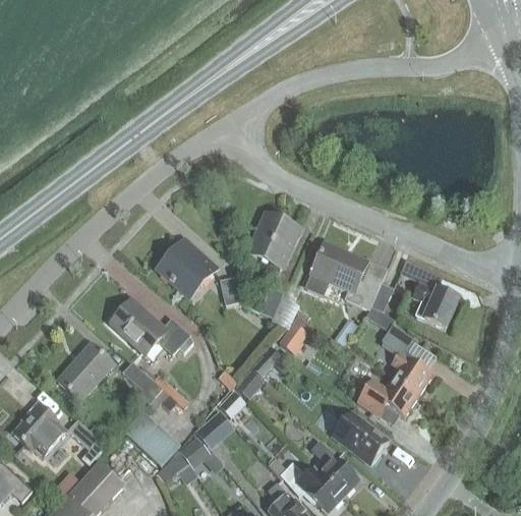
[(279,269),(298,226),(267,212),(247,254),(279,269)]
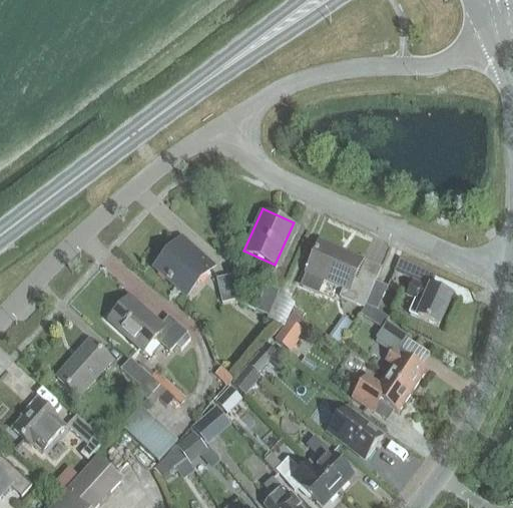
[(365,302),(371,284),(354,276),(363,254),(362,254),(361,257),(320,238),(322,235),(321,234),(299,284),(319,293),(325,279),(342,286),(339,294),(355,301),(364,305),(365,302)]
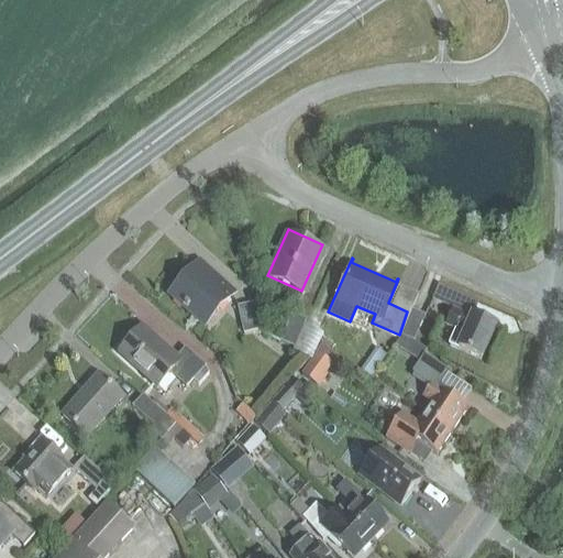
[(217,282),(196,262),(169,291),(203,321),(233,288),(221,277),(217,282)]
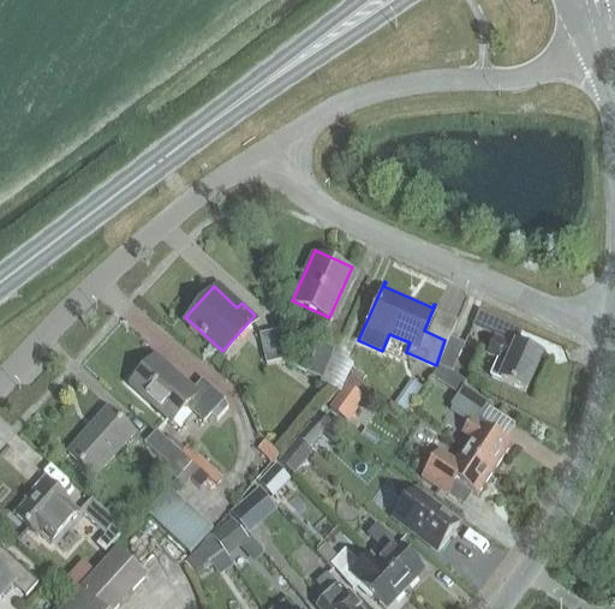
[(264,360),(284,356),(278,326),(257,329),(264,360)]
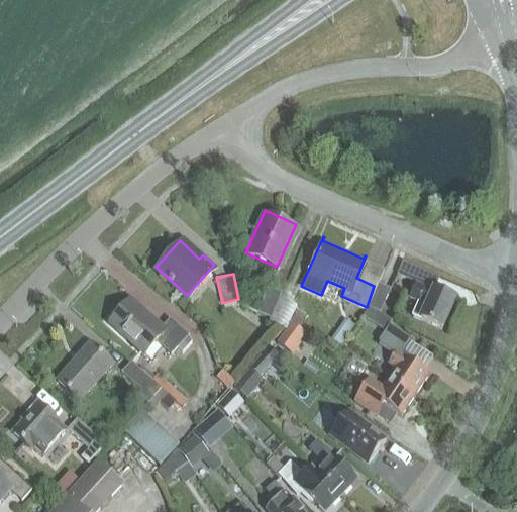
[(374,286),(368,304),(369,305),(380,310),(390,286),(377,280),(374,286)]
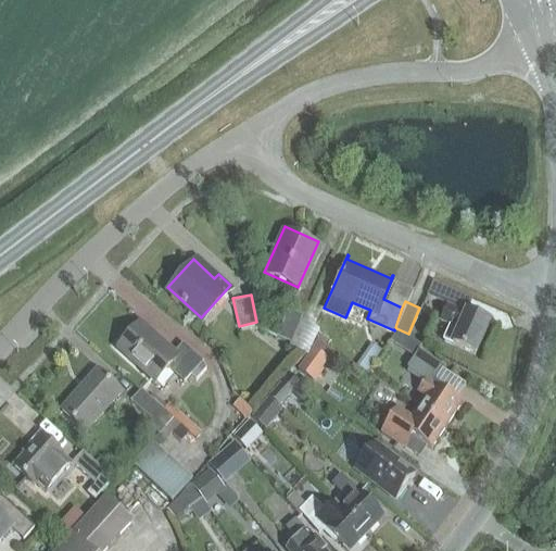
[(465,311),(446,302),(440,316),(450,322),(443,337),(474,351),(489,318),(466,308),(465,311)]
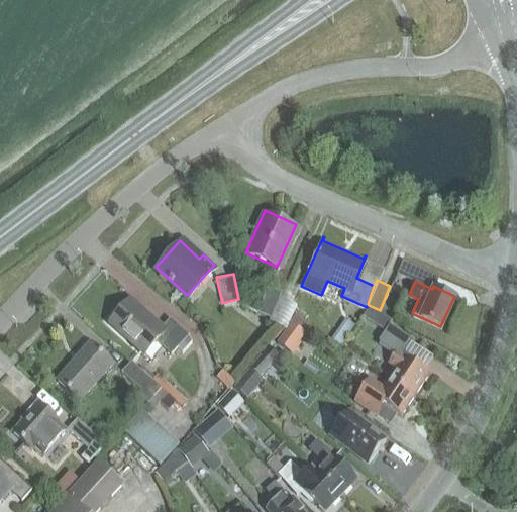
[(269,315),(281,289),(267,283),(255,309),(269,315)]
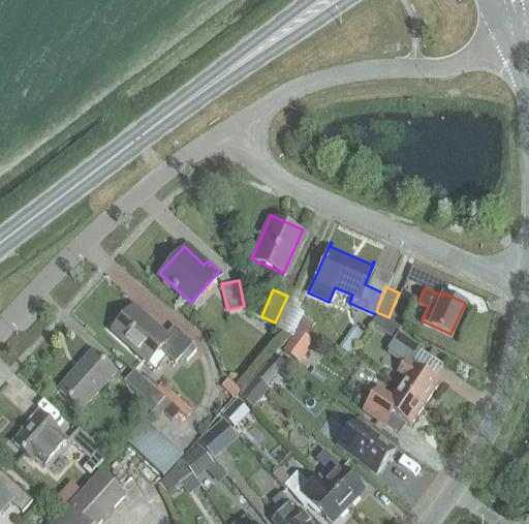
[(165,333),(132,303),(111,328),(146,361),(159,346),(175,360),(193,340),(175,322),(165,333)]
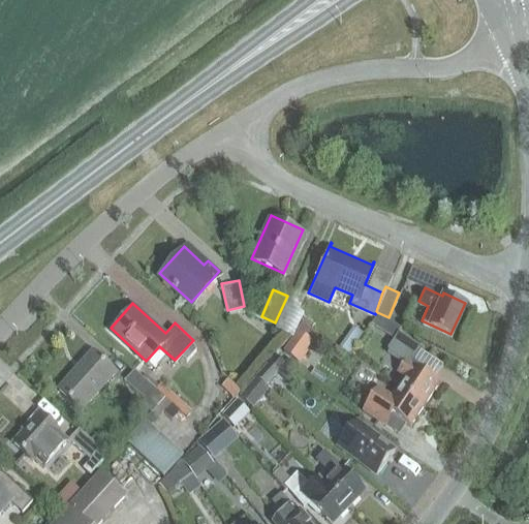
[(389,317),(377,312),(372,320),(385,329),(392,319),(389,317)]
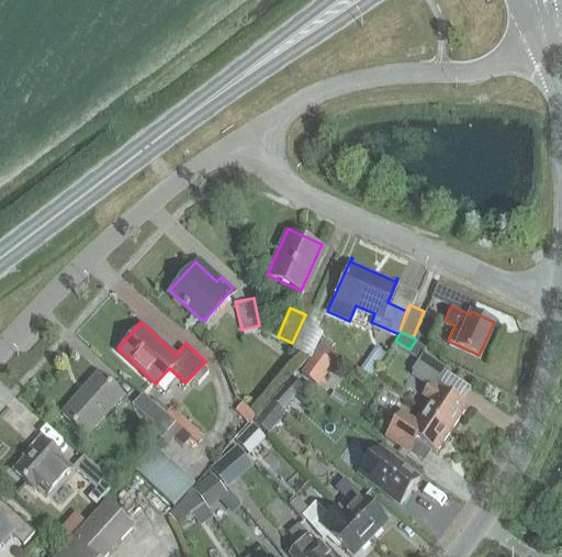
[(332,359),(338,351),(321,338),(314,347),(316,348),(332,359)]
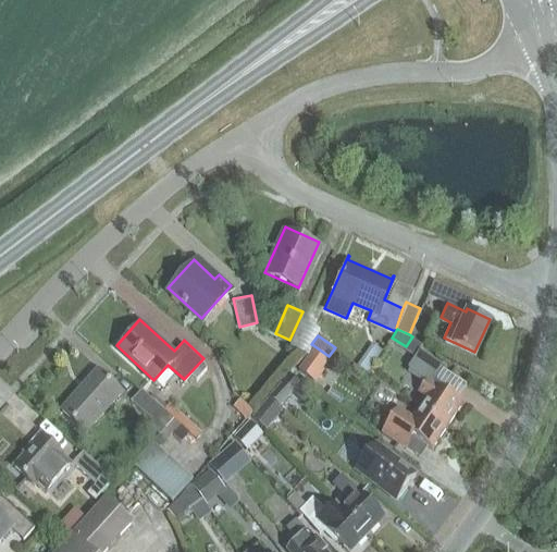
[(368,369),(382,347),(371,340),(357,362),(368,369)]
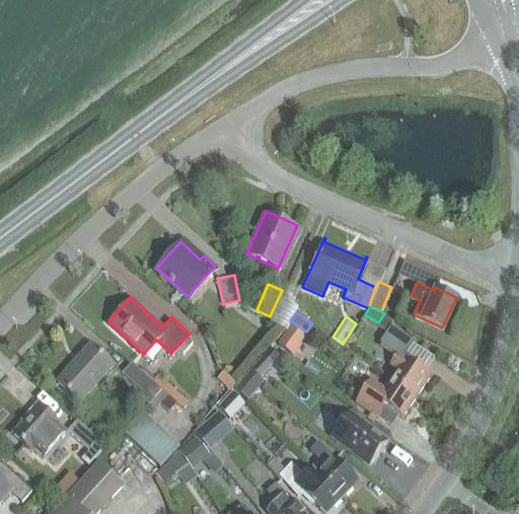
[(423,334),(426,325),(415,320),(411,328),(423,334)]
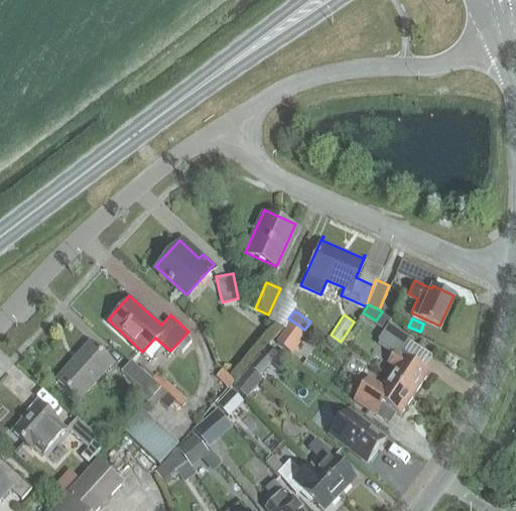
[(304,330),(290,320),(276,339),(291,350),(299,339),(298,339),(304,330)]
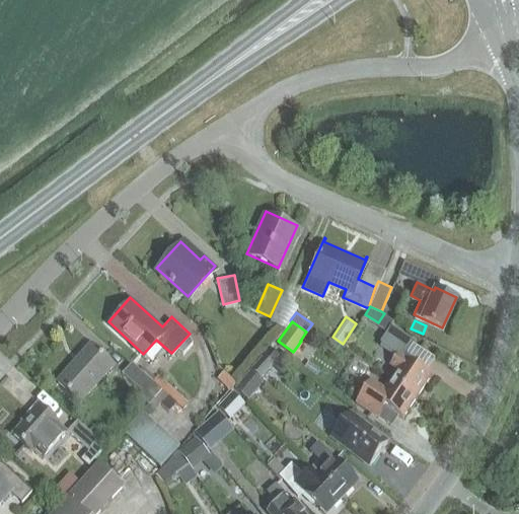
[(396,367),(389,377),(416,394),(430,372),(427,370),(403,355),(412,342),(415,339),(390,322),(386,328),(379,340),(381,341),(396,351),(393,354),(388,361),(396,367)]
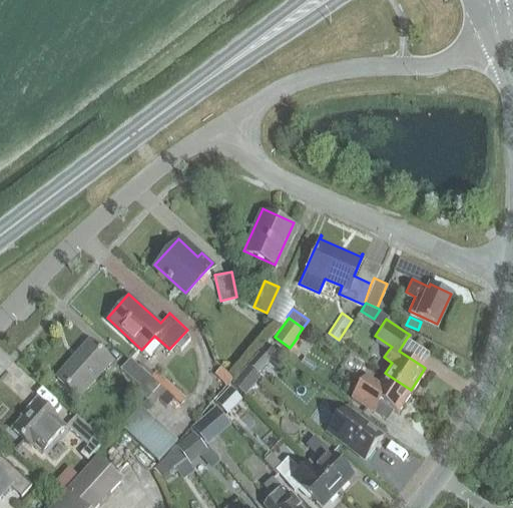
[(77,395),(111,358),(88,338),(55,375),(77,395)]
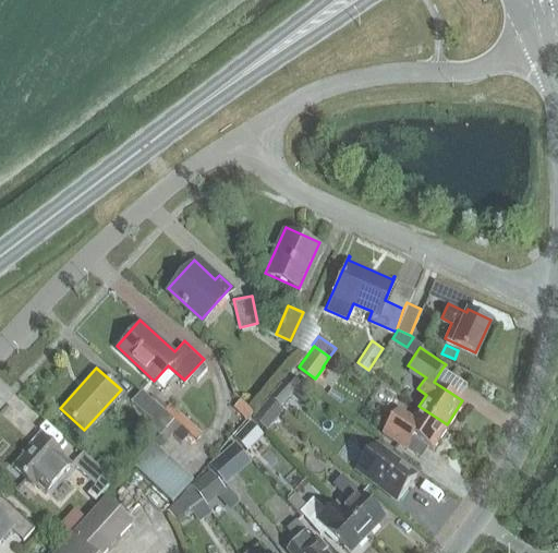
[(292,392),(304,401),(313,391),(292,372),(271,396),(280,404),(292,392)]
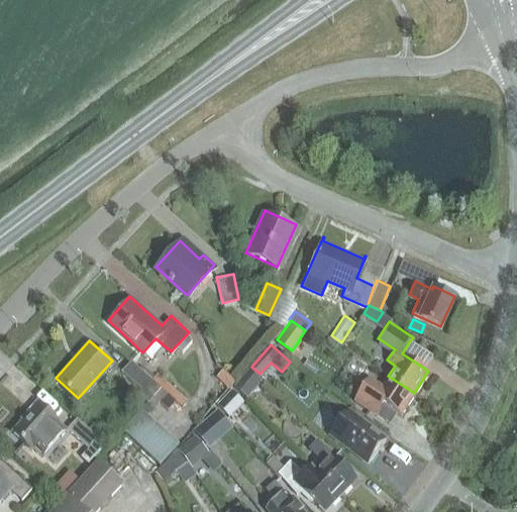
[(147,401),(161,387),(150,378),(130,359),(120,369),(141,388),(137,392),(147,401)]
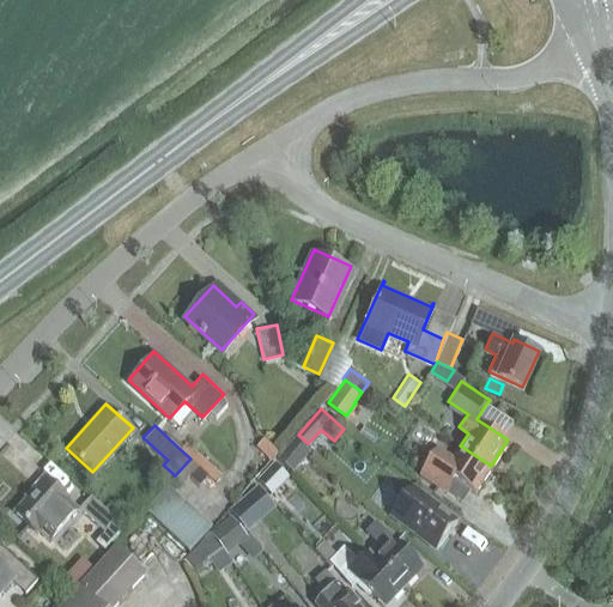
[(292,469),(310,449),(296,435),(278,456),(292,469)]
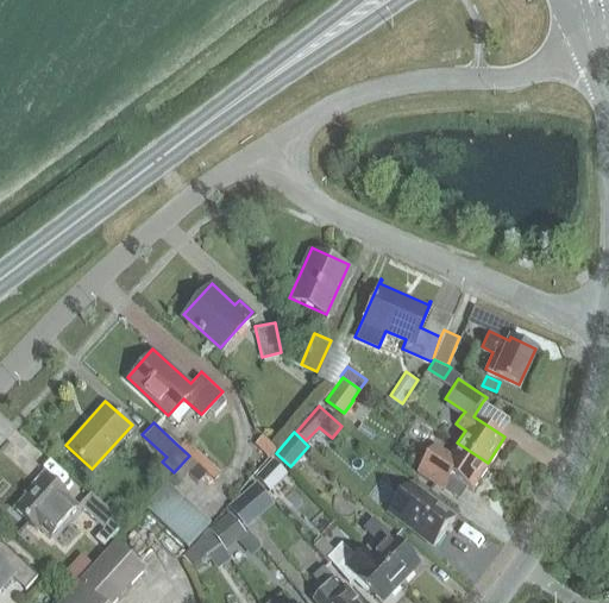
[(471,488),(488,463),(457,443),(450,453),(440,447),(434,444),(426,457),(418,470),(433,481),(443,487),(451,473),(466,484),(471,488)]
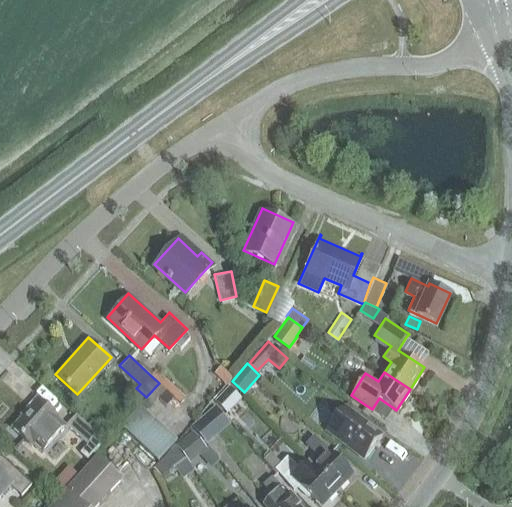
[(243,395),(229,381),(213,399),(227,412),(243,395)]
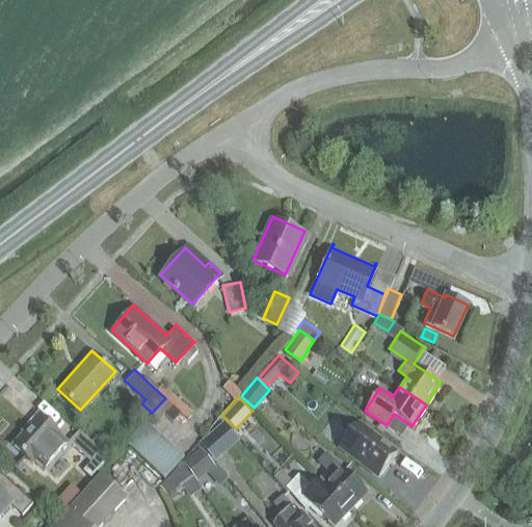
[(12,443),(40,467),(49,456),(50,457),(68,438),(37,411),(25,424),(27,426),(12,443)]
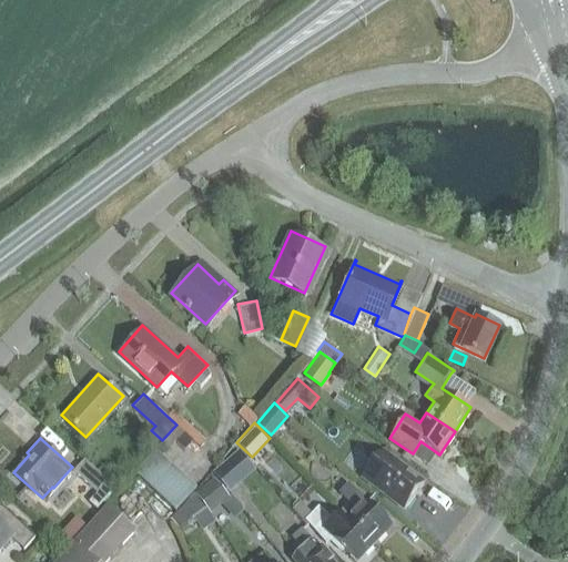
[(175,507),(195,484),(153,446),(133,468),(175,507)]
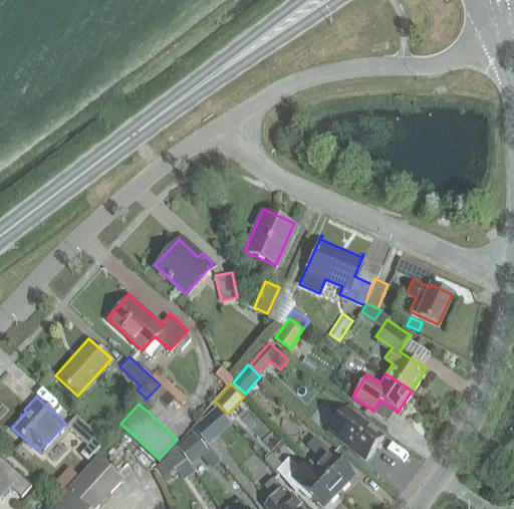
[(375,428),(359,415),(345,405),(327,429),(365,458),(382,436),(374,429),(375,428)]
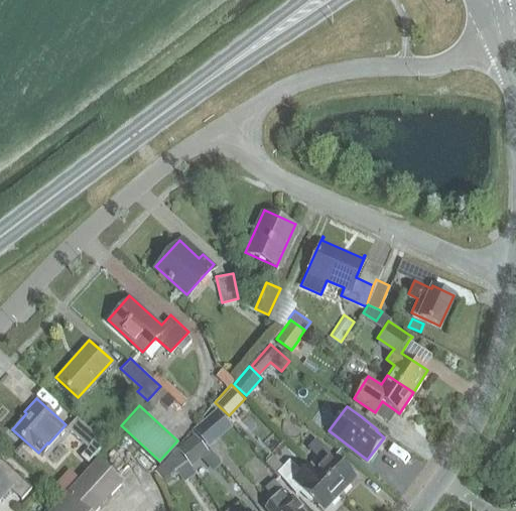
[(88,461),(104,441),(96,434),(97,434),(76,414),(66,425),(88,444),(80,454),(88,461)]
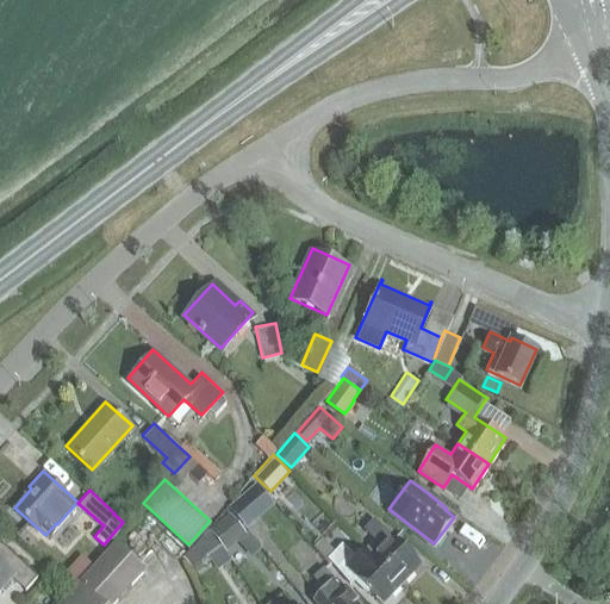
[(226,549),(247,531),(230,509),(209,527),(226,549)]
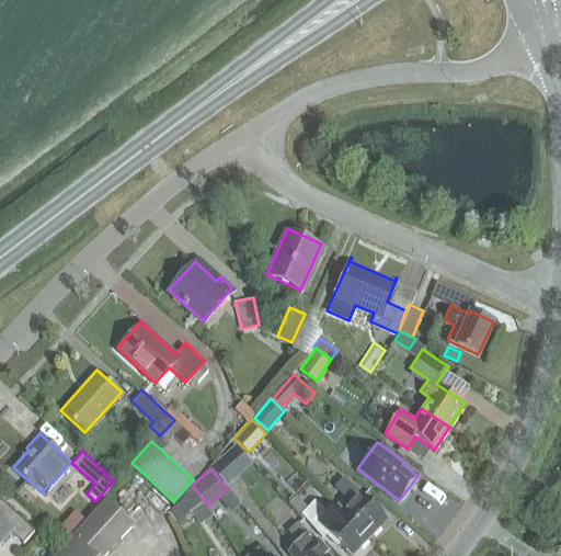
[(339,508),(368,535),(379,524),(377,523),(385,515),(361,491),(359,491),(343,475),(334,484),(345,495),(335,505),(339,508)]
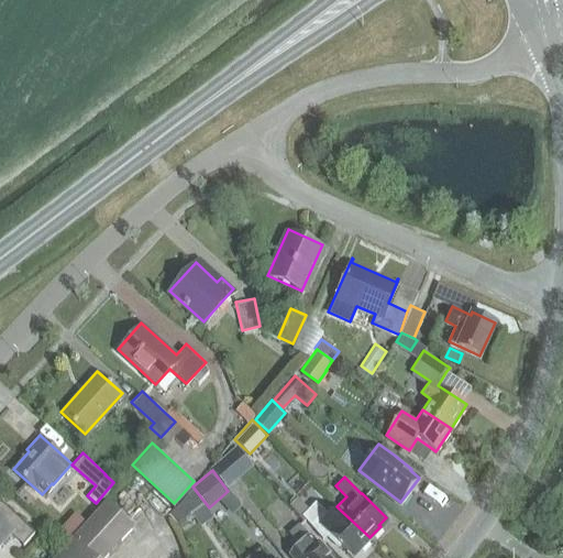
[(192,488),(169,511),(180,526),(206,506),(192,488)]
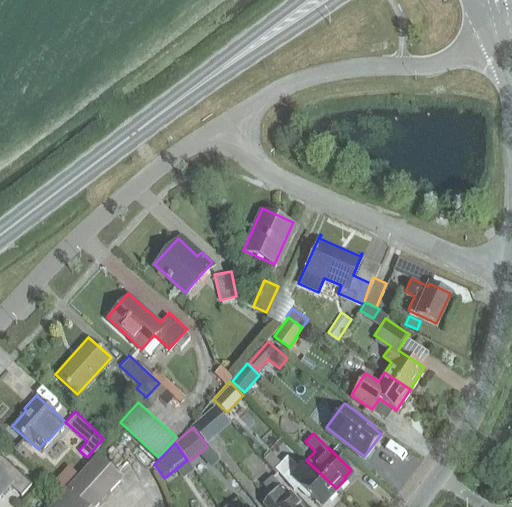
[(31,481),(0,452),(0,492),(9,482),(21,493),(31,481)]
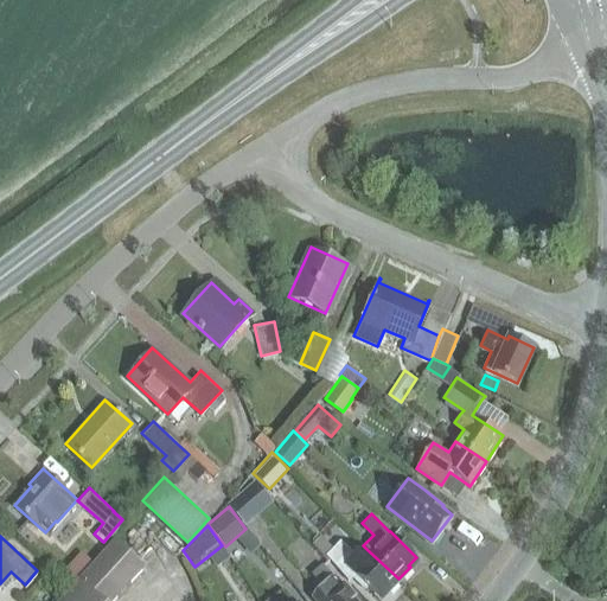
[(112,600),(144,566),(113,538),(55,600),(112,600)]
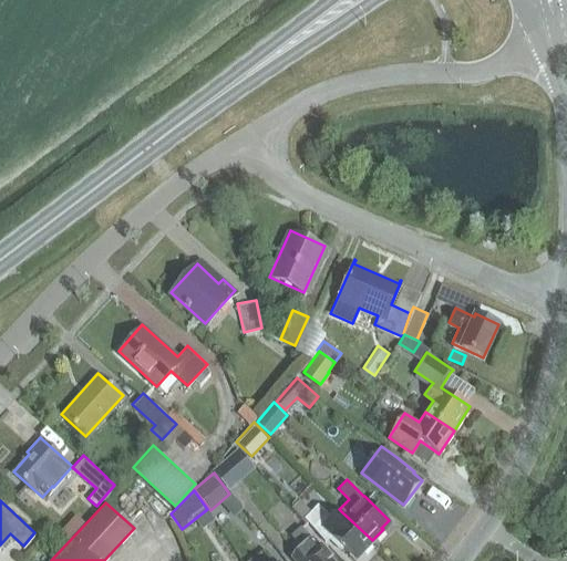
[(342,512),(339,509),(331,517),(318,504),(305,517),(326,537),(328,534),(343,550),(346,549),(353,557),(361,548),(363,550),(372,540),(342,512)]
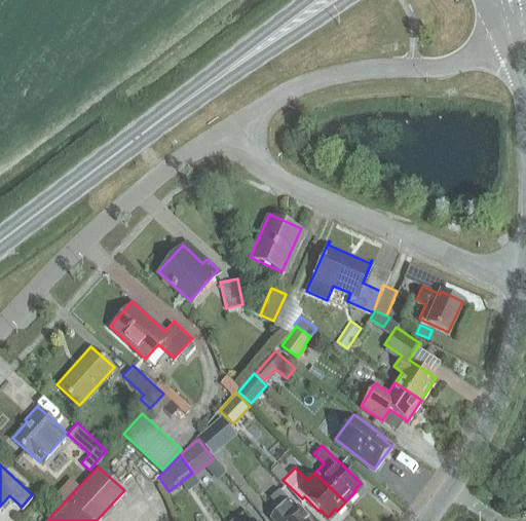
[(290,500),(278,488),(270,495),(280,507),(270,516),(275,520),(308,520),(306,518),(306,517),(297,507),(297,508),(290,499),(290,500)]
